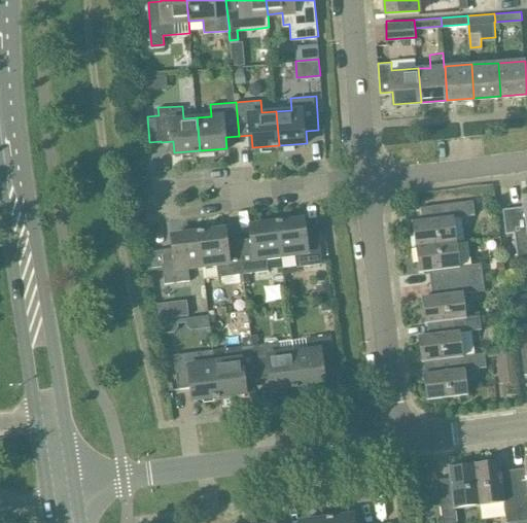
[(526,193),(521,194),(522,204),(503,207),(507,231),(513,230),(517,258),(526,256),(526,193)]
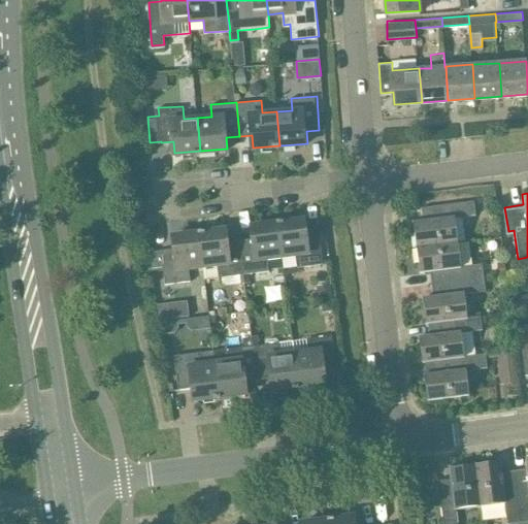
[(410,220),(414,246),(455,240),(452,216),(473,213),(471,199),(420,205),(421,219),(410,220)]
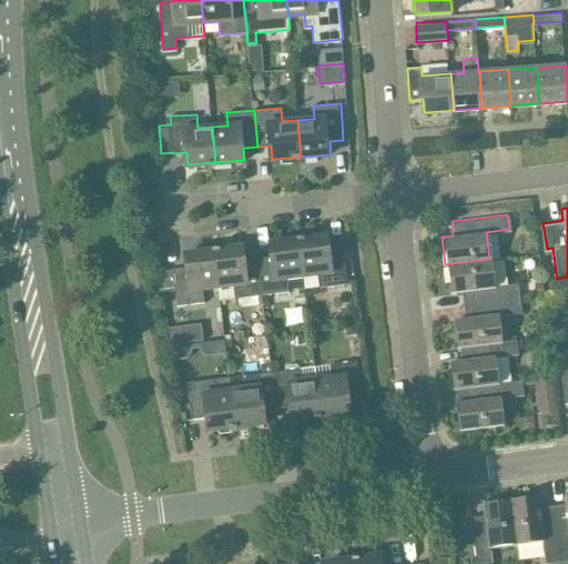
[(326,235),(296,239),(301,274),(317,273),(318,286),(346,283),(342,247),(327,248),(326,235)]
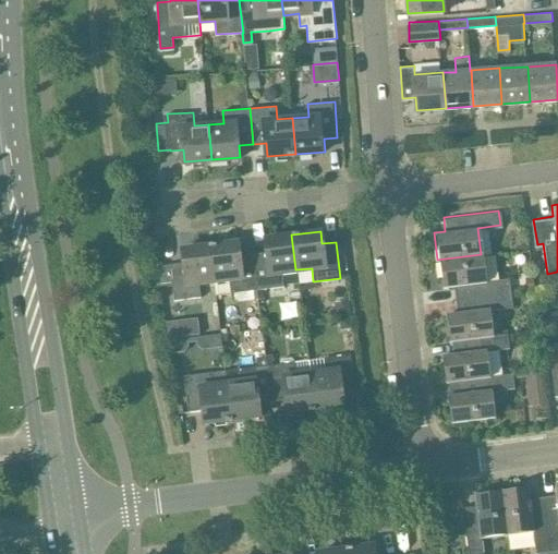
[(252,252),(256,288),(282,285),(281,272),(295,269),(291,235),(263,238),(264,251),(252,252)]
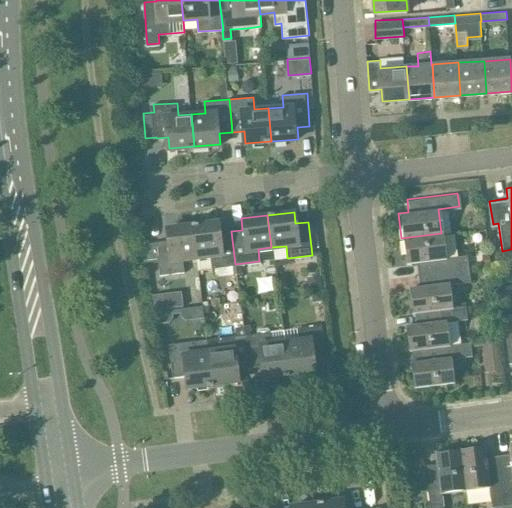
[(217,221),(192,224),(196,257),(198,269),(210,267),(235,264),(231,231),(219,233),(217,221)]
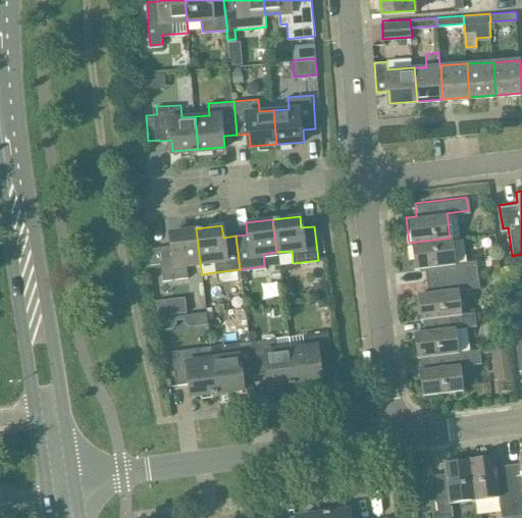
[(158,246),(148,247),(150,266),(160,264),(162,279),(187,276),(186,263),(200,262),(196,228),(169,232),(170,244),(158,246)]
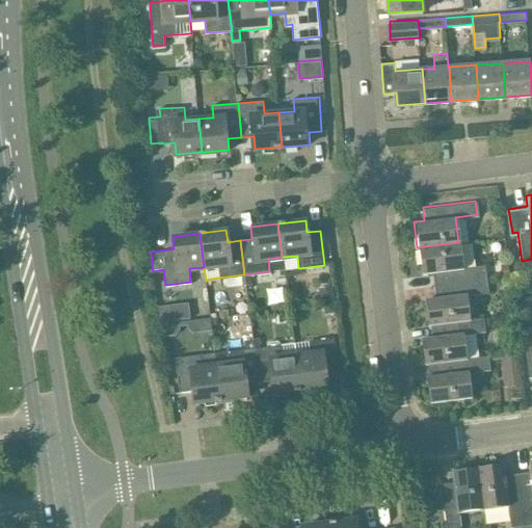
[(432,284),(485,278),(483,263),(461,266),(458,242),(417,247),(421,273),(431,271),(432,284)]
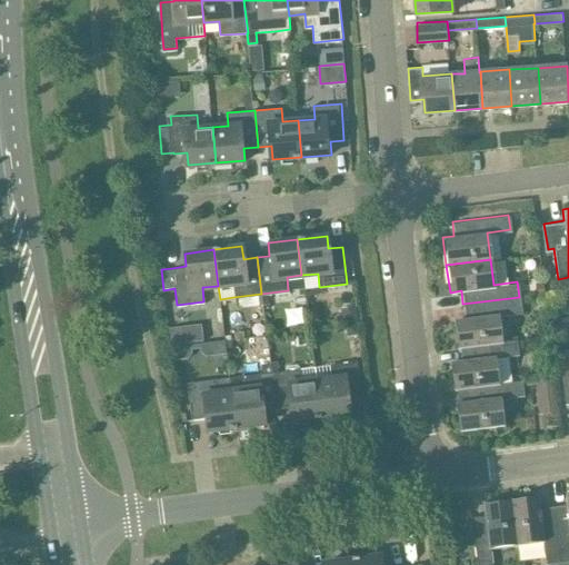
[(521,311),(519,297),(462,304),(465,317),(452,319),(457,347),(459,347),(459,346),(500,340),(497,315),(521,311)]
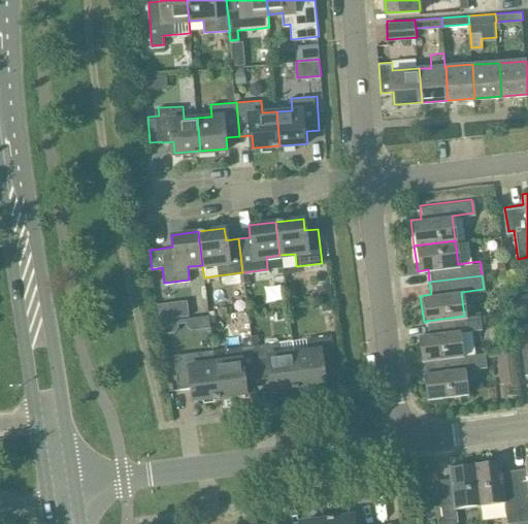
[(165,334),(213,327),(211,310),(162,318),(165,334)]
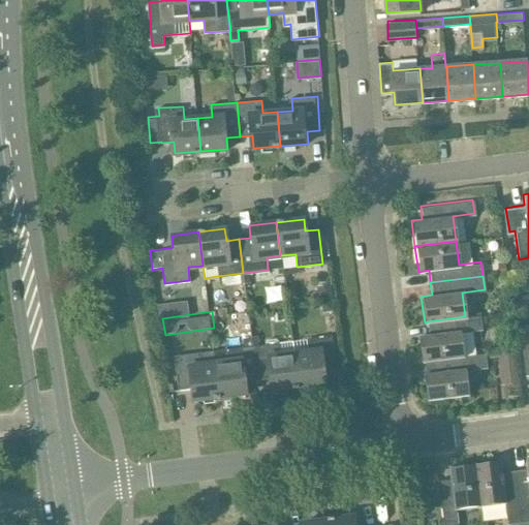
[(427,321),(427,322),(428,334),(417,335),(422,362),(432,361),(431,359),(463,356),(460,331),(481,329),(479,314),(465,316),(427,321)]
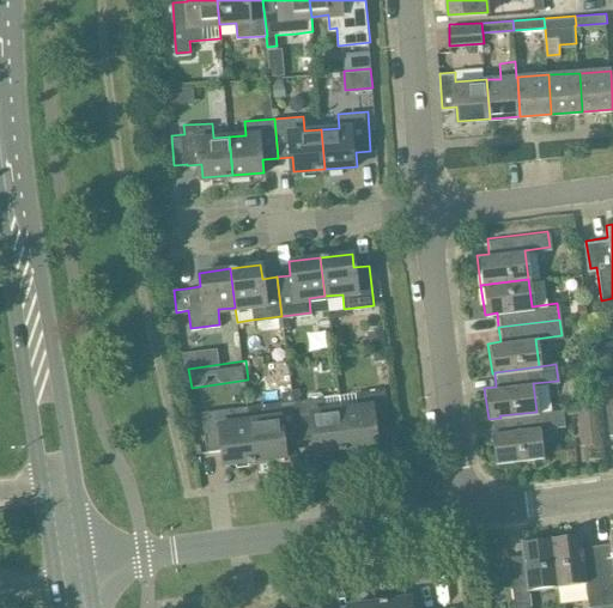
[(340,408),(345,448),(375,444),(374,430),(389,427),(384,389),(354,393),(356,407),(340,408)]
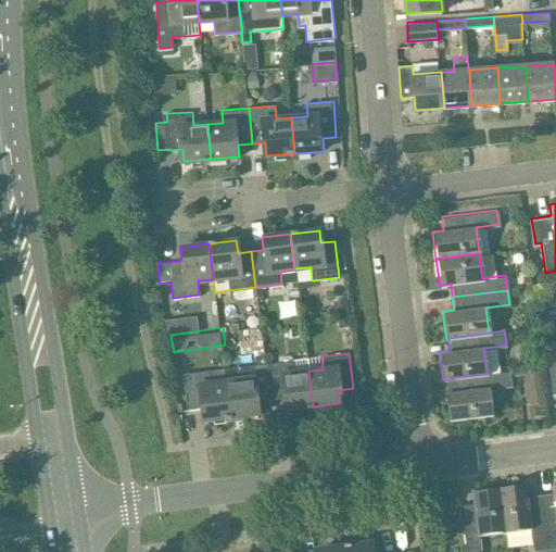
[(279,361),(266,363),(270,399),(282,397),(283,410),(313,406),(308,371),(293,373),(292,360),(291,360),(291,356),(290,355),(279,356),(278,359),(279,361)]
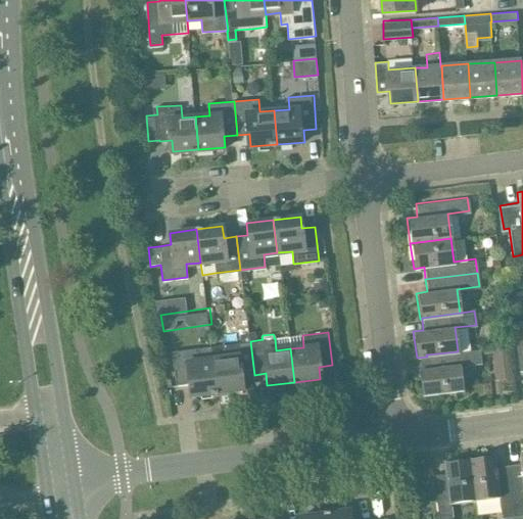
[(250,341),(211,345),(217,391),(242,388),(241,376),(254,375),(250,341)]
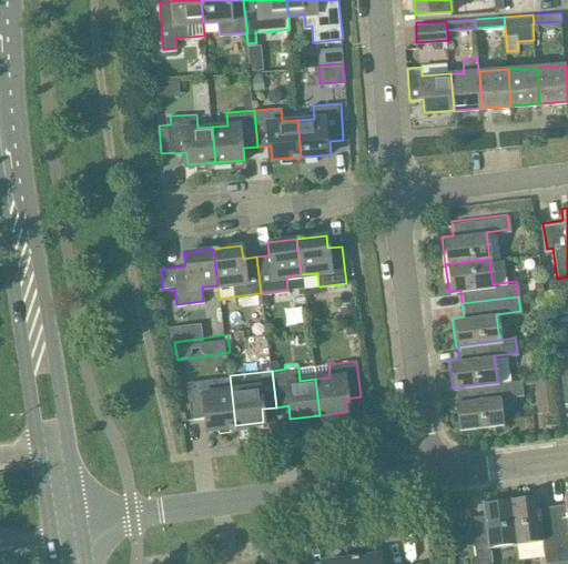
[(213,378),(186,381),(191,418),(204,416),(206,429),(235,425),(230,375),(213,378)]
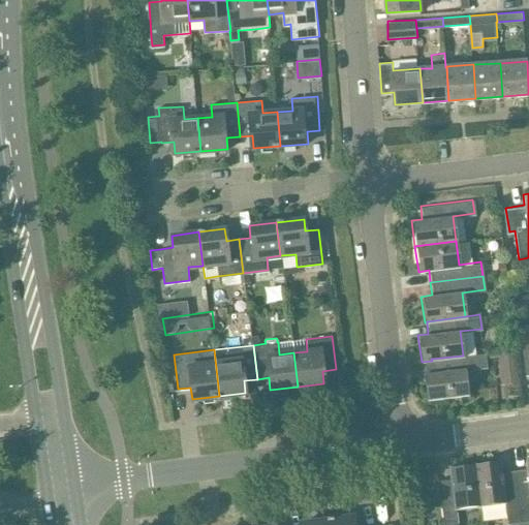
[(504,382),(520,380),(516,351),(500,353),(504,382)]
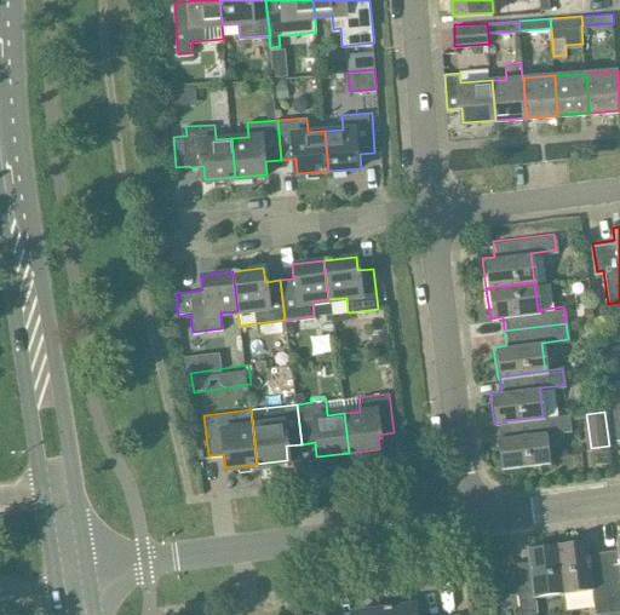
[(568,413),(543,417),(505,420),(506,423),(507,436),(495,437),(499,467),(547,461),(544,432),(570,429),(568,413)]
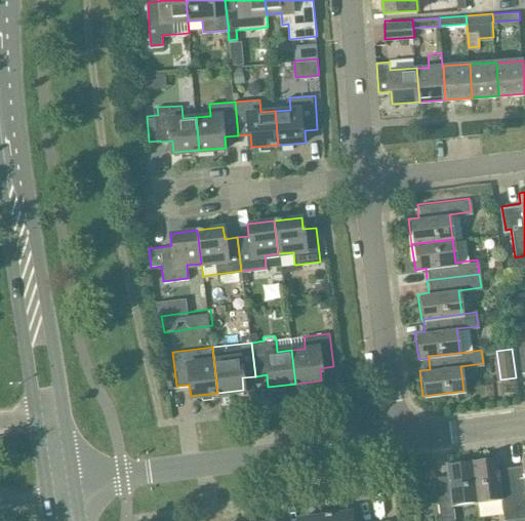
[(522,463),(509,464),(516,517),(524,515),(524,451),(521,452),(522,463)]
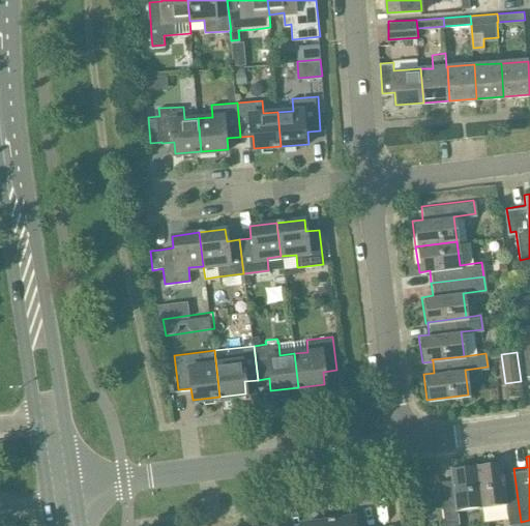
[(501,460),(474,464),(480,504),(505,501),(508,523),(521,522),(513,468),(502,470),(501,460)]
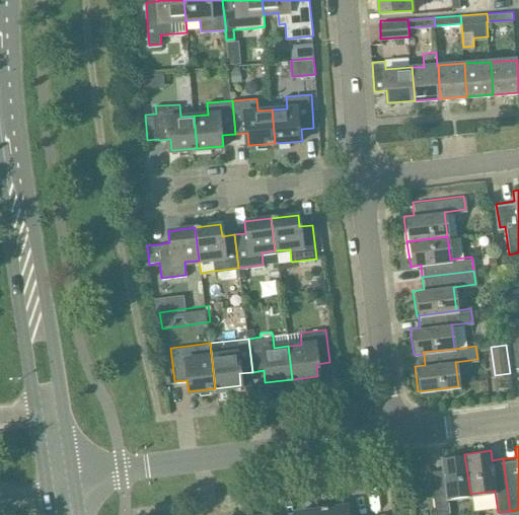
[(470,494),(464,454),(439,457),(441,466),(428,468),(433,514),(447,514),(446,497),(470,494)]
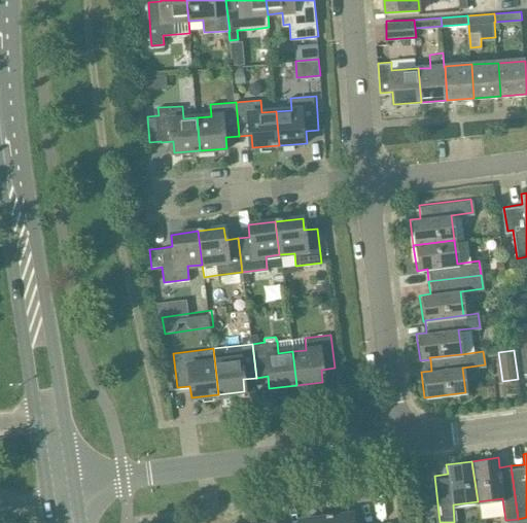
[(355,522),(354,513),(327,516),(327,522),(367,522),(369,522),(365,522),(355,522)]
